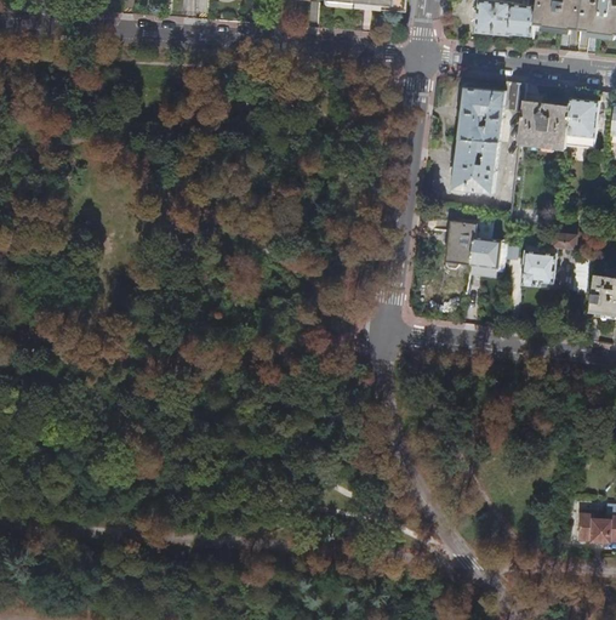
[(315,0),(315,5),(357,9),(398,12),(398,0),(315,0)]
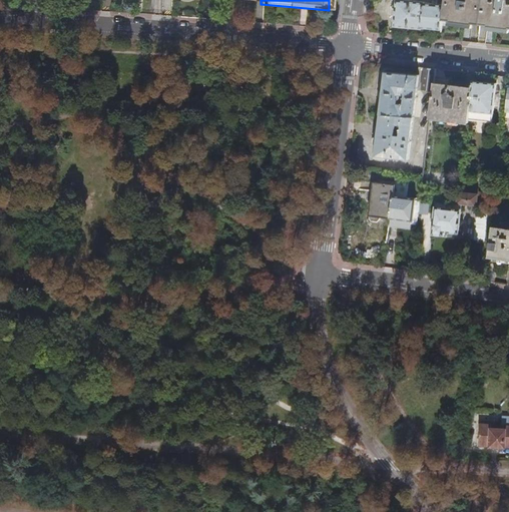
[(438,31),(439,20),(441,6),(422,4),(422,3),(394,0),(392,27),(419,30),(419,29),(438,31)]
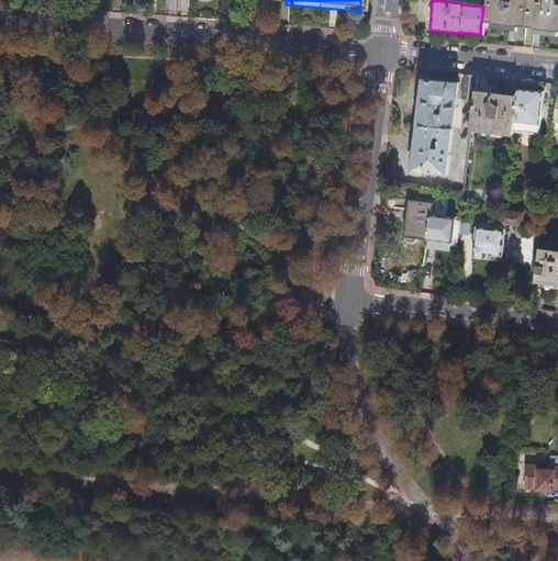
[(523,27),(526,0),(484,0),(483,7),(481,22),(489,23),(489,24),(515,27),(515,26),(523,27)]
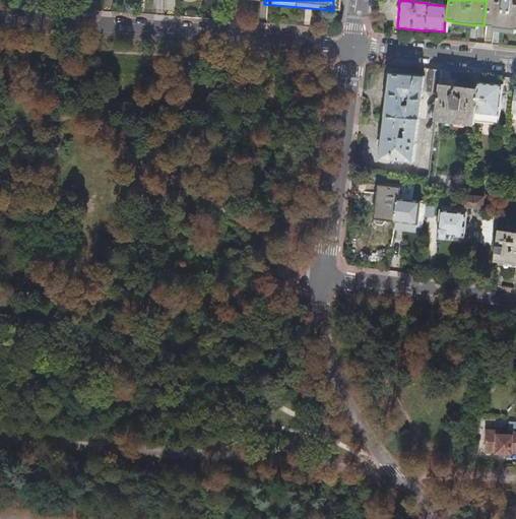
[(514,29),(515,29),(515,0),(487,0),(484,25),(490,26),(490,27),(514,30),(514,29)]
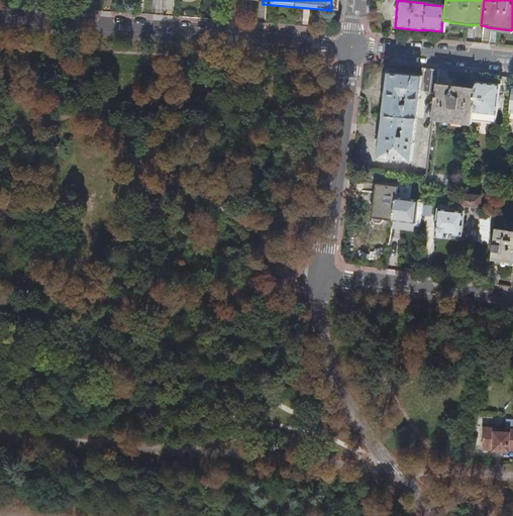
[(435,79),(436,71),(424,70),(421,92),(433,93),(435,79)]
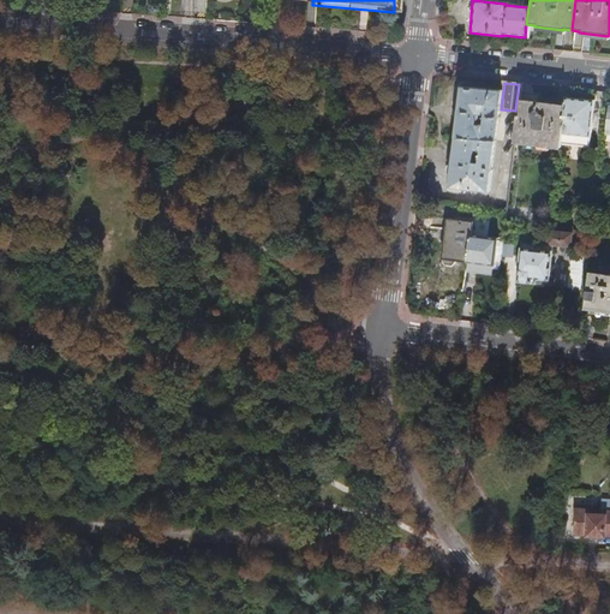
[(498,91),(459,88),(452,139),(446,189),(485,192),(498,91)]
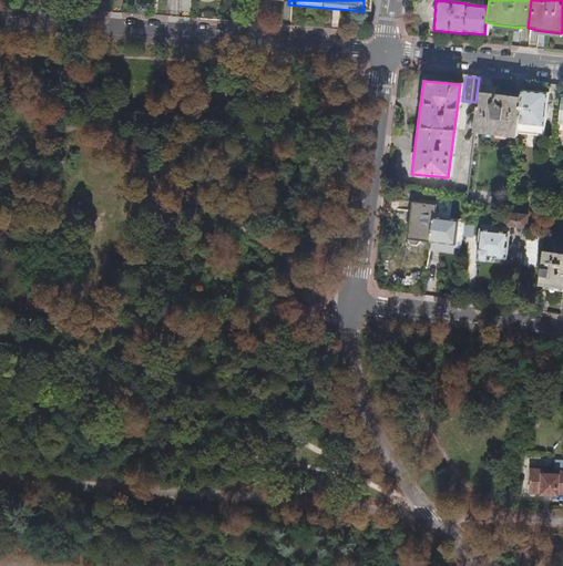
[(493,89),(478,86),(476,102),(472,132),(514,137),(515,123),(519,99),(492,95),(493,89)]
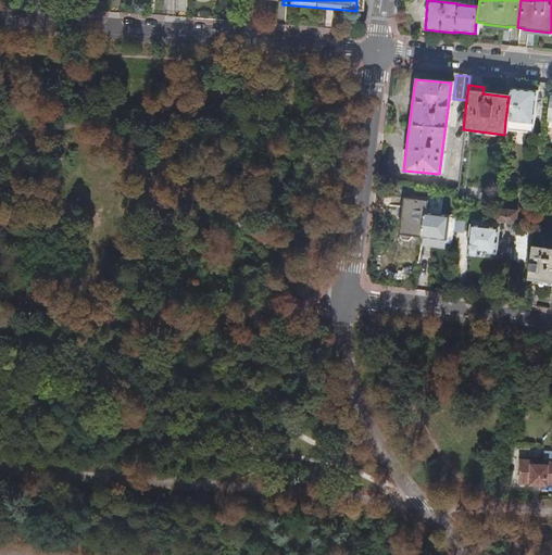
[(535,91),(509,88),(509,97),(505,121),(531,124),(535,91)]
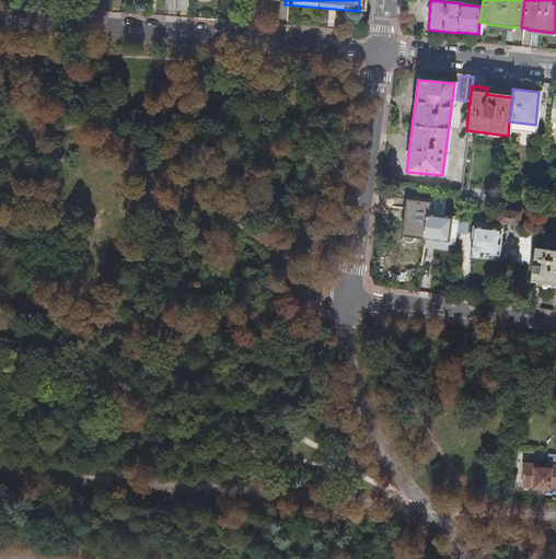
[(412,239),(423,240),(426,214),(428,202),(404,200),(400,236),(401,236),(401,239),(403,242),(408,243),(412,241),(412,239)]
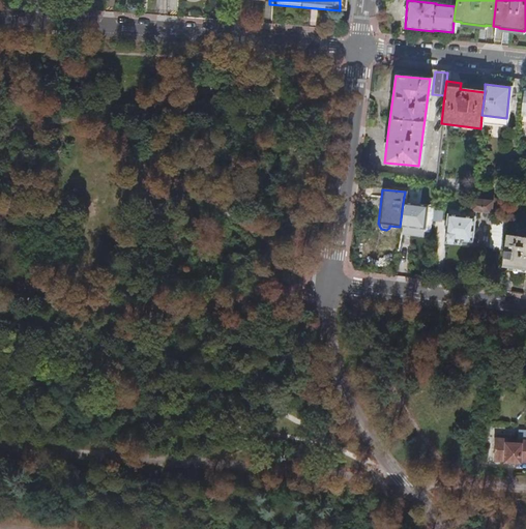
[(469,211),(508,215),(509,201),(491,199),(491,197),(481,196),(480,201),(470,200),(469,211)]
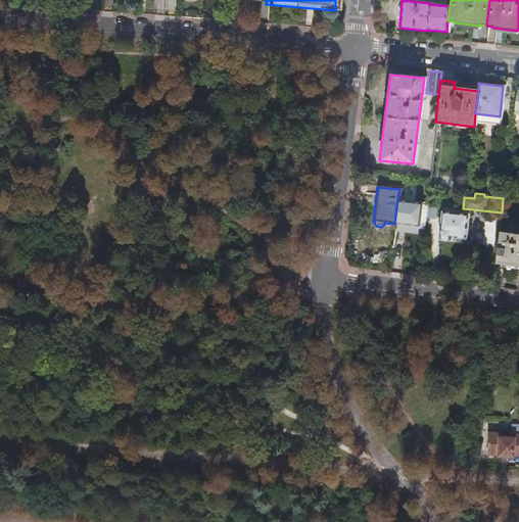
[(394,224),(422,227),(423,216),(425,204),(397,200),(394,224)]
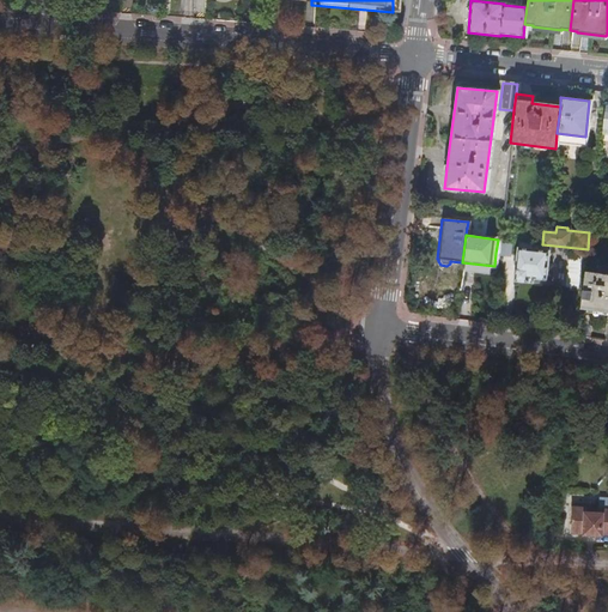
[(498,240),(496,253),(498,256),(505,258),(508,255),(509,241),(498,240)]
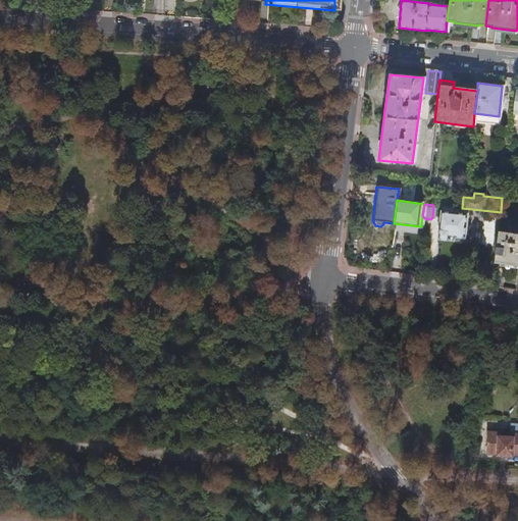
[(466,214),(439,211),(436,240),(449,241),(449,237),(464,239),(466,214)]
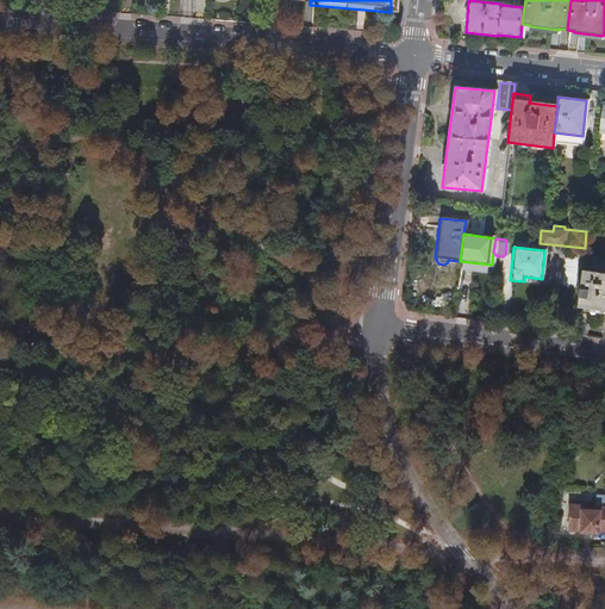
[(578,306),(604,310),(604,273),(582,271),(578,306)]
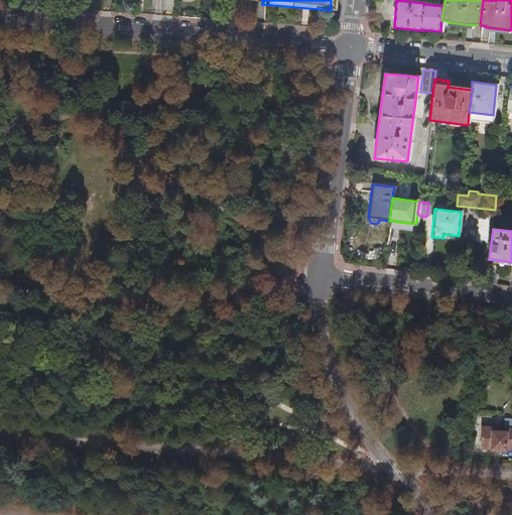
[(475,448),(501,451),(501,449),(510,451),(510,430),(509,428),(510,421),(500,420),(500,428),(476,427),(475,448)]
